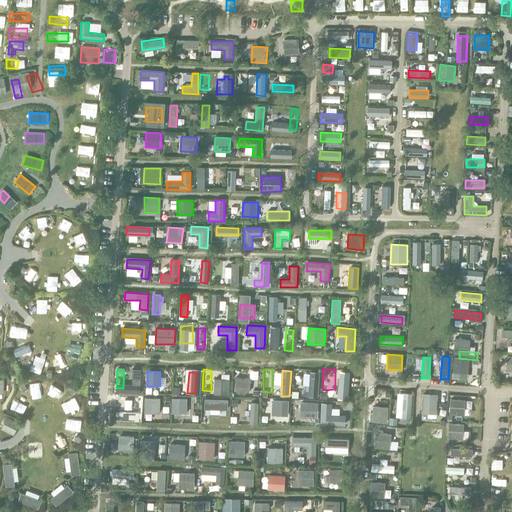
[(319,372),(311,372),(310,396),(317,397),(319,372)]
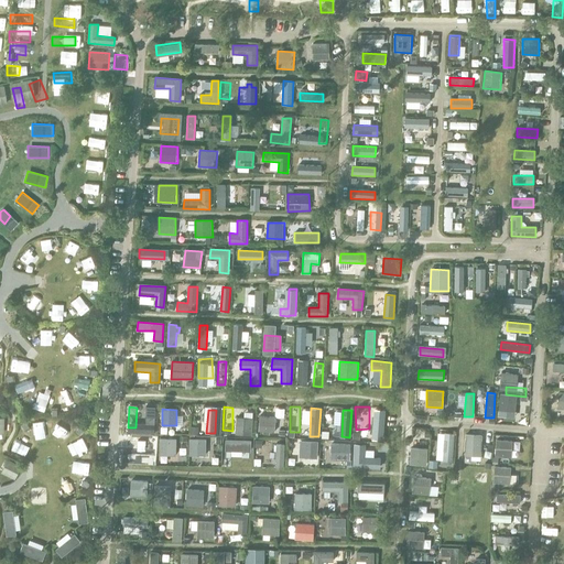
[(371,432),(370,437),(372,437),(372,440),(381,440),(383,412),(375,412),(373,432),(371,432)]
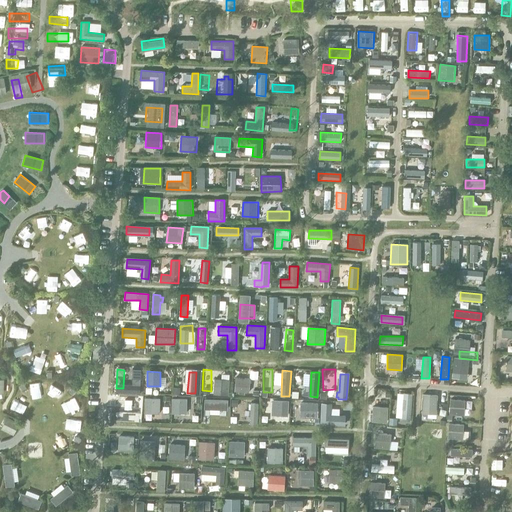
[(235,391),(250,392),(251,379),(236,378),(235,391)]
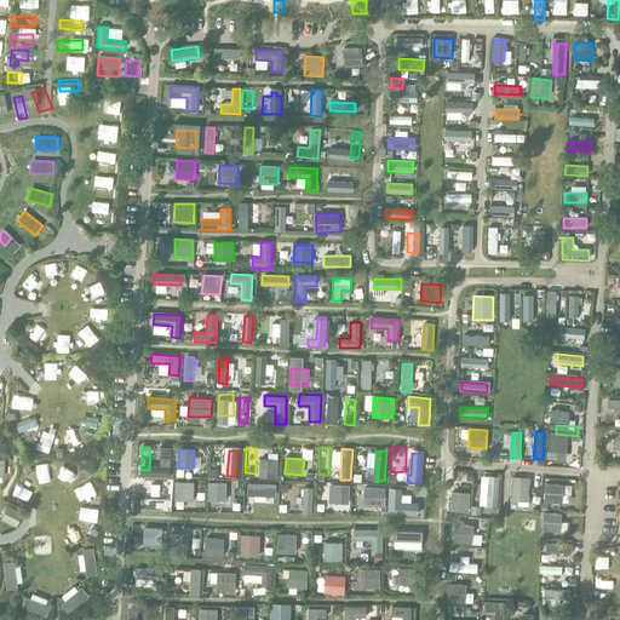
[(260,459),(259,477),(277,478),(279,460),(260,459)]
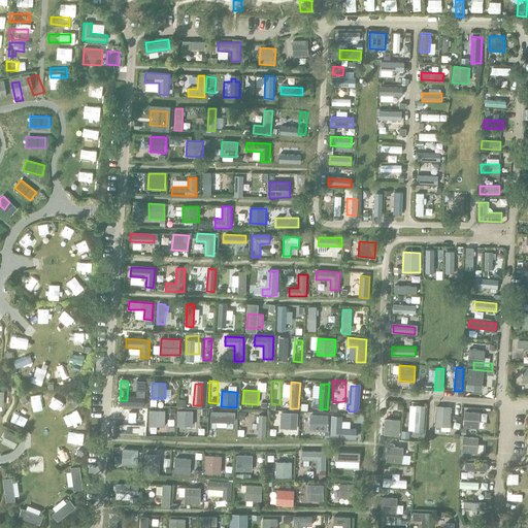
[(42,399),(31,402),(33,409),(44,406),(42,399)]
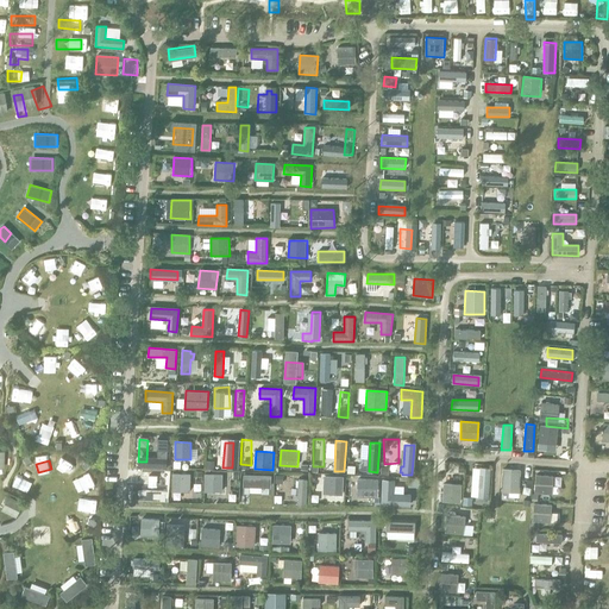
[(487,497),(489,469),(479,469),(478,496),(484,497),(484,501),(487,501),(487,497)]
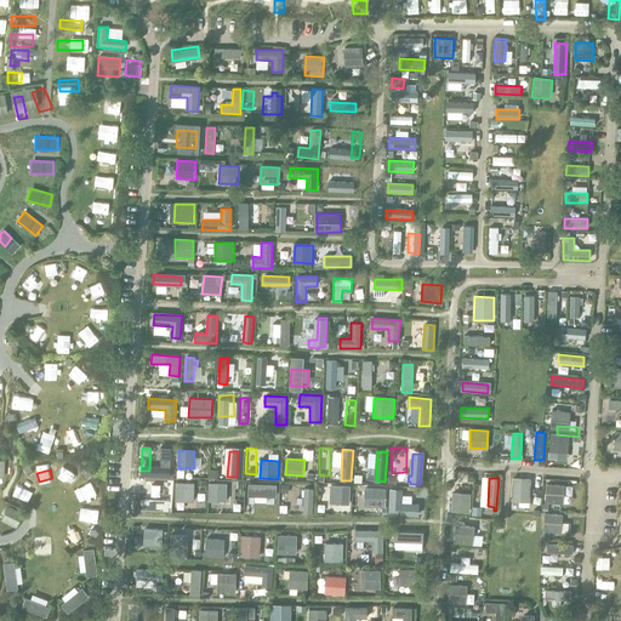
[(513,479),(512,501),(530,502),(531,480),(513,479)]
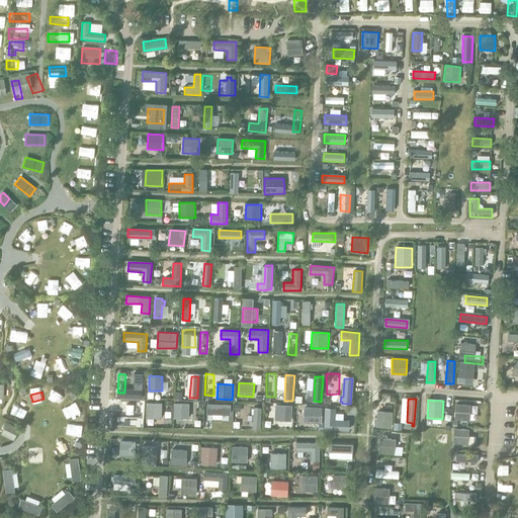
[(148,403),(147,419),(162,419),(162,403),(148,403)]
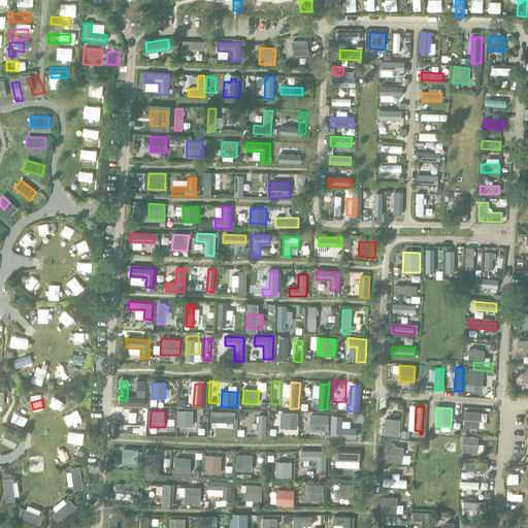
[(177,410),(176,426),(193,427),(193,410),(177,410)]
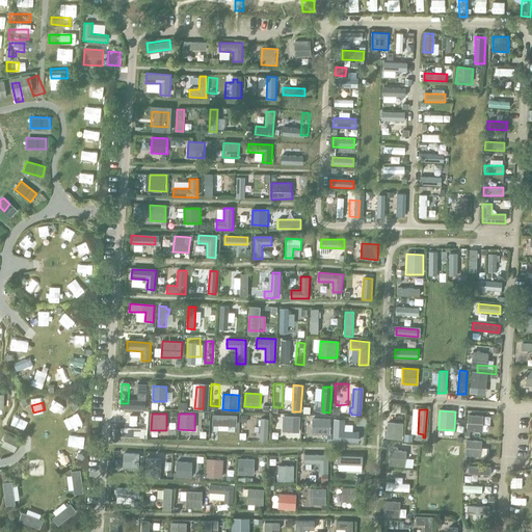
[(469,415),(468,430),(482,431),(483,416),(469,415)]
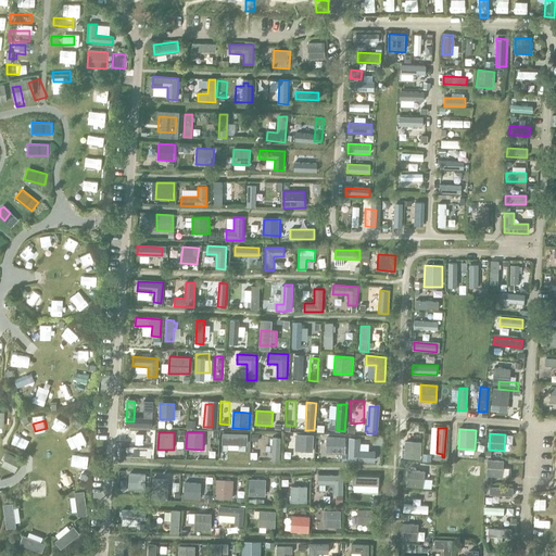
[(231,451),(249,451),(249,436),(232,434),(231,451)]
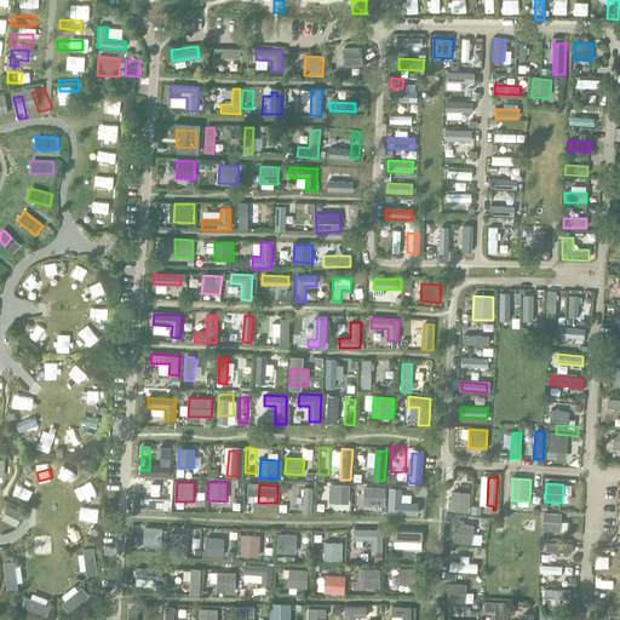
[(349,504),(350,486),(334,484),(333,487),(331,486),(331,493),(333,493),(333,503),(349,504)]
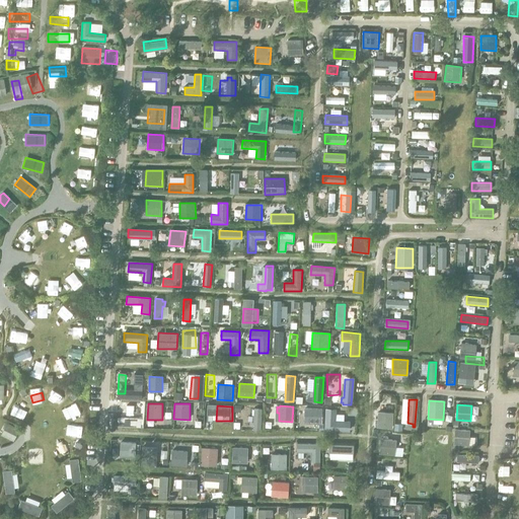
[(127,406),(126,422),(134,422),(134,425),(139,425),(139,423),(141,423),(142,408),(127,406)]
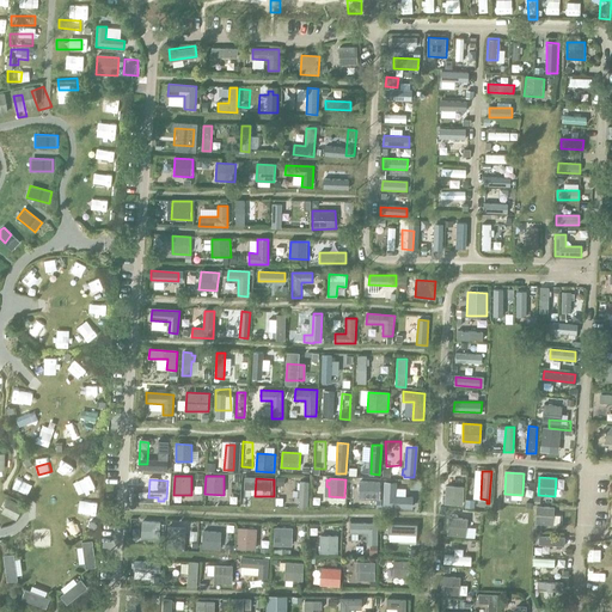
[(598,500),(604,482),(595,479),(589,497),(598,500)]
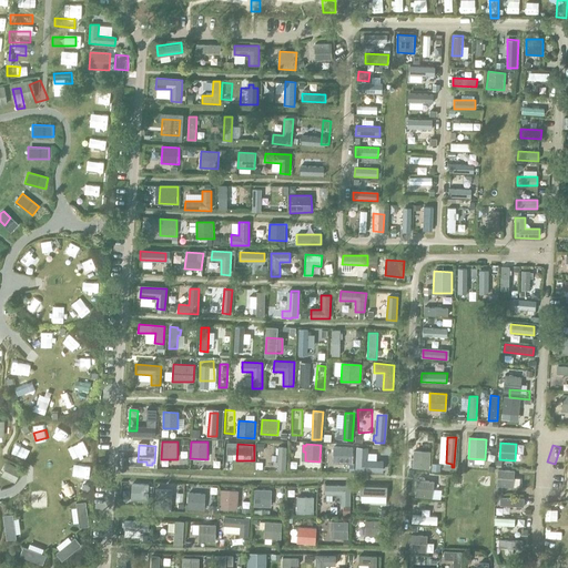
[(285,470),(286,448),(283,446),(279,447),(277,470),(281,472),(285,470)]
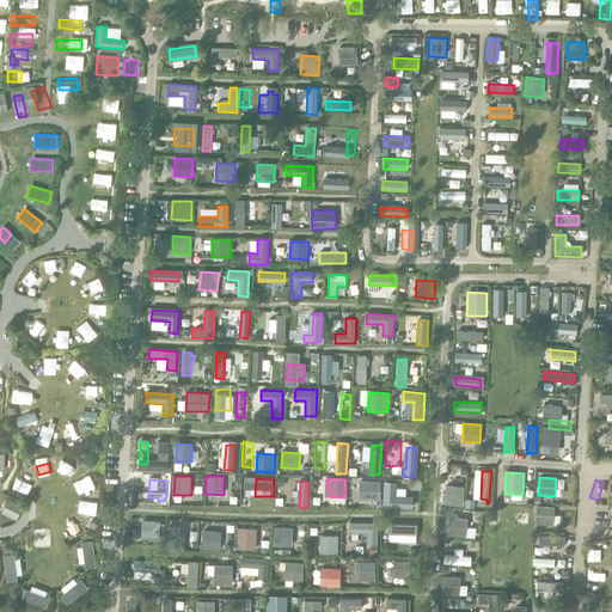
[(359,500),(380,500),(380,482),(360,482),(359,500)]
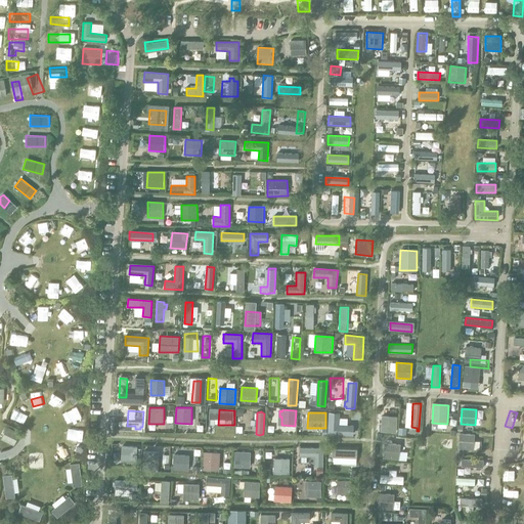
[(397,433),(397,418),(382,417),(381,432),(397,433)]
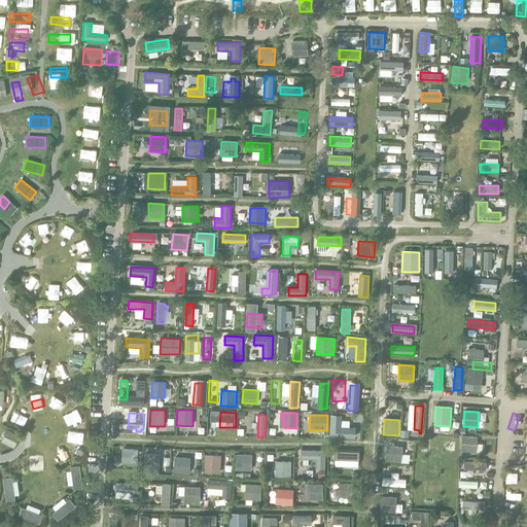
[(355,435),(355,427),(329,427),(330,434),(355,435)]
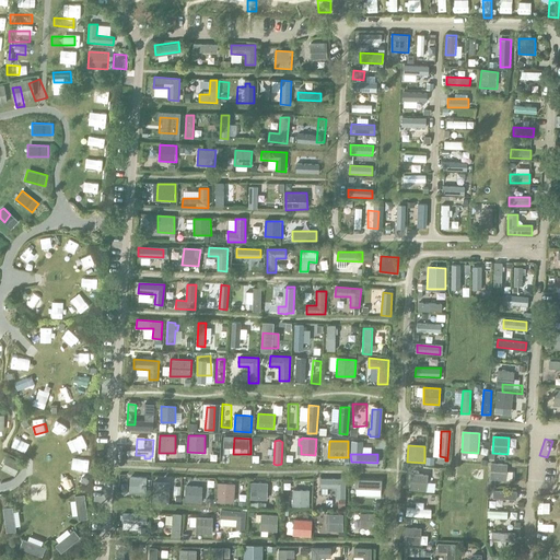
[(505,480),(506,464),(491,463),(490,480),(505,480)]
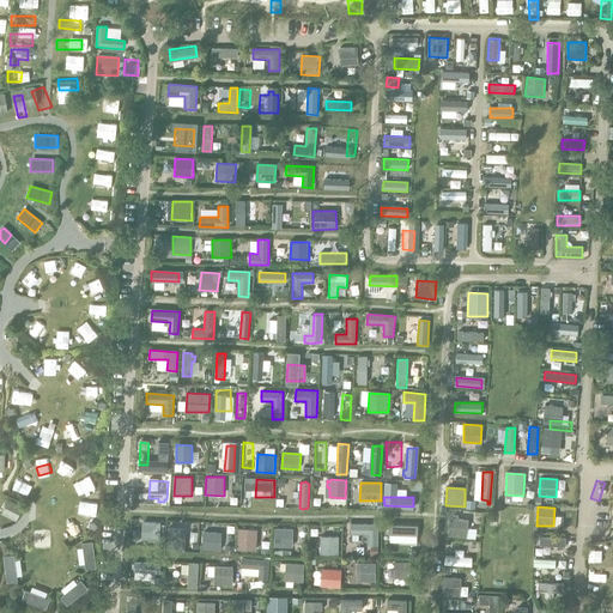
[(448,536),(467,538),(469,520),(459,519),(460,516),(453,515),(453,517),(450,517),(448,536)]
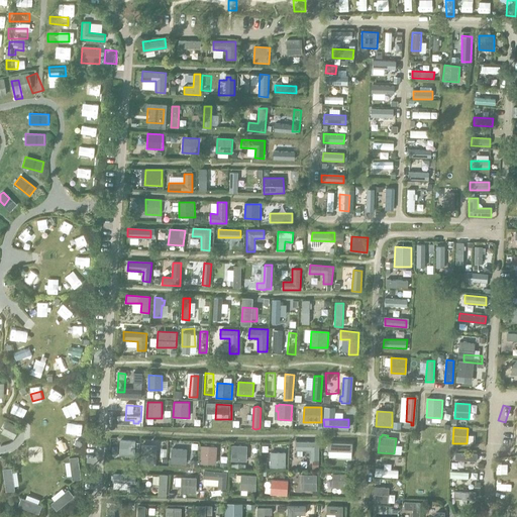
[(134,456),(135,441),(120,440),(119,455),(134,456)]
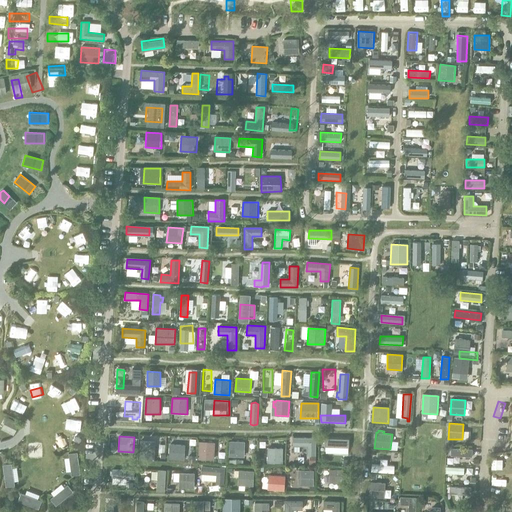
[(315,456),(316,438),(293,438),(292,446),(307,447),(307,456),(315,456)]
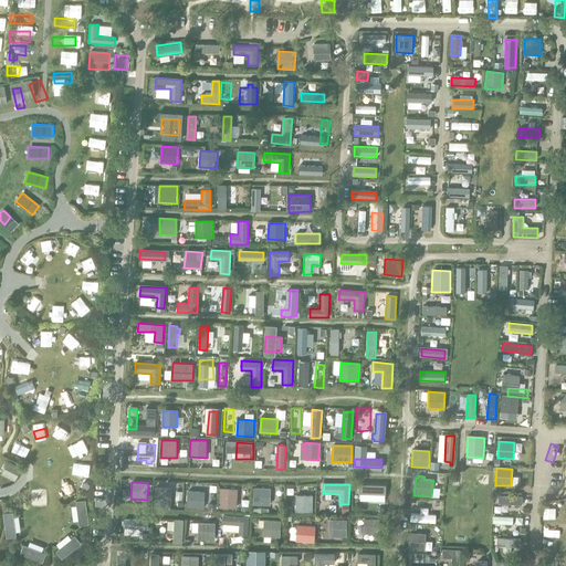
[(360,484),(360,494),(386,494),(387,485),(360,484)]
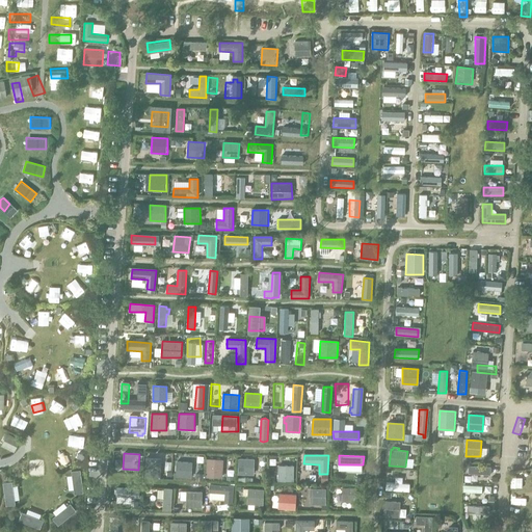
[(239,458),(238,474),(254,475),(254,459),(239,458)]
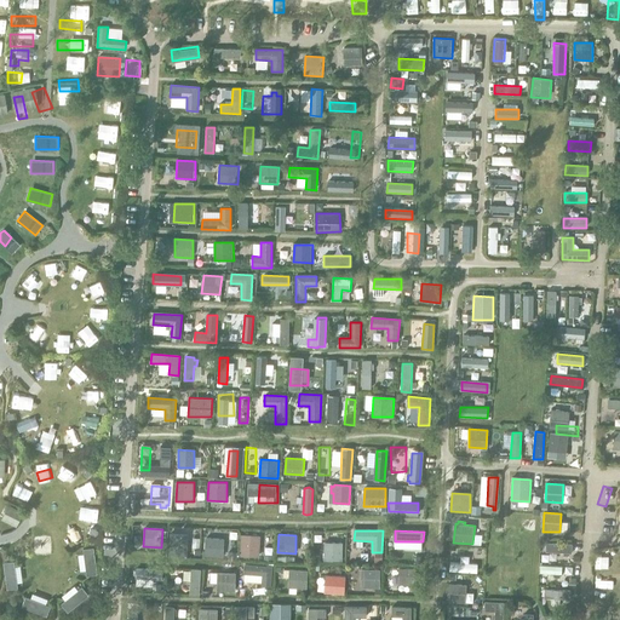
[(171,556),(171,557),(176,557),(176,556),(188,556),(188,535),(170,535),(170,556),(171,556)]
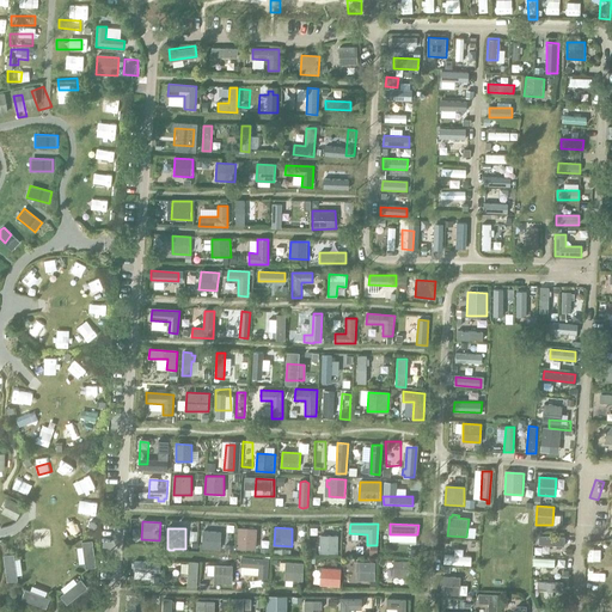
[(238,528),(237,550),(256,551),(257,530),(238,528)]
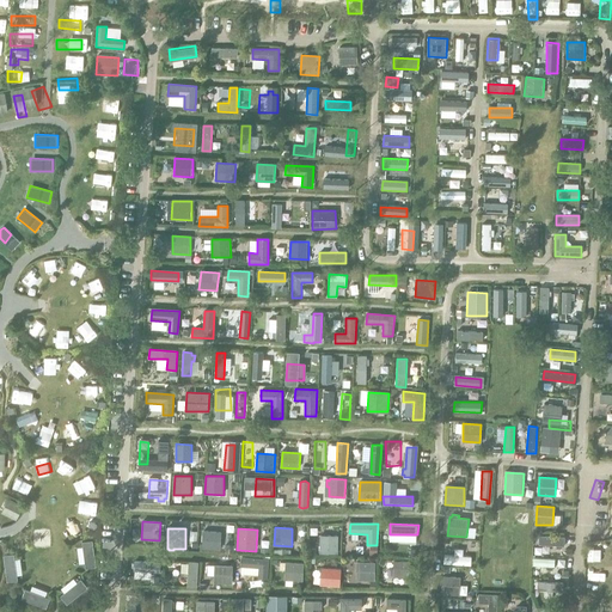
[(203,532),(202,549),(220,551),(221,533),(203,532)]
